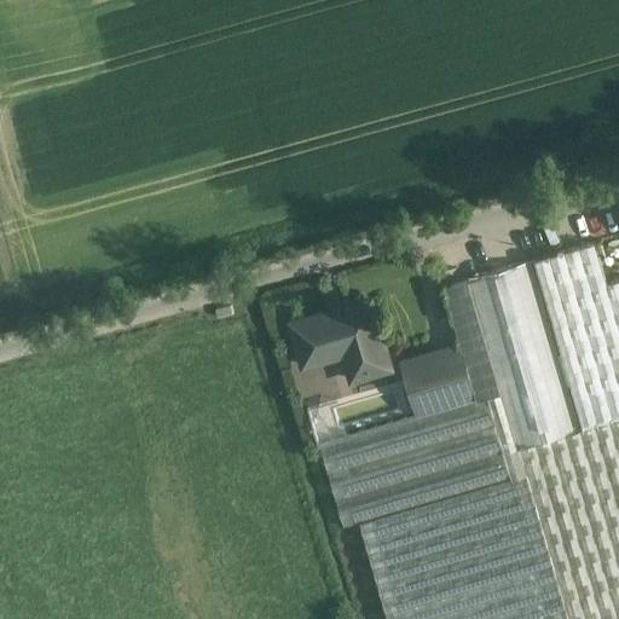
[(534,260),(570,377),(618,363),(618,325),(595,243),(534,260)]
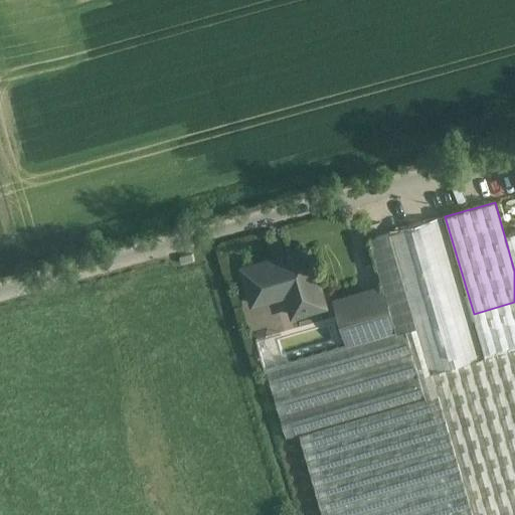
[(514,514),(514,349),(486,357),(483,358),(442,216),(389,231),(390,233),(370,238),(384,287),(397,333),(348,348),(338,316),(258,339),(287,438),(300,436),(322,514),(514,514)]
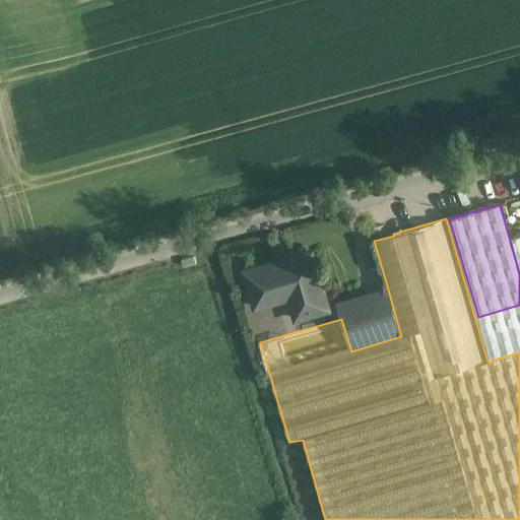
[(312,252),(245,271),(256,307),(289,297),(296,318),(321,311),(328,309),(312,252)]
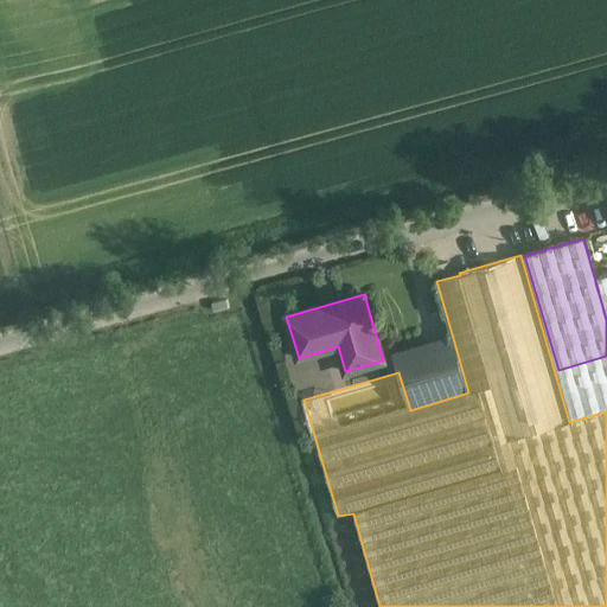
[(453,338),(394,356),(398,372),(410,410),(468,393),(453,338)]
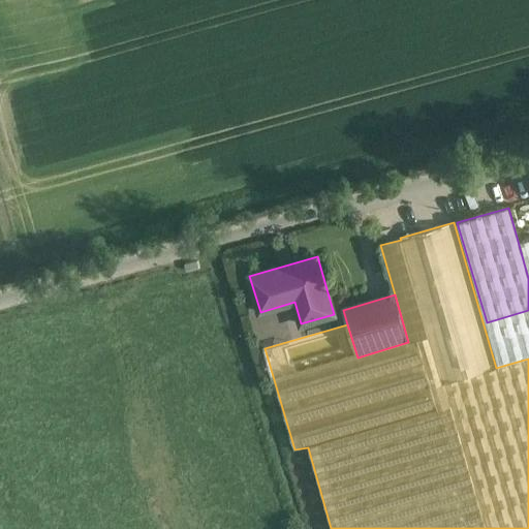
[(528,359),(528,310),(487,322),(499,367),(528,359)]
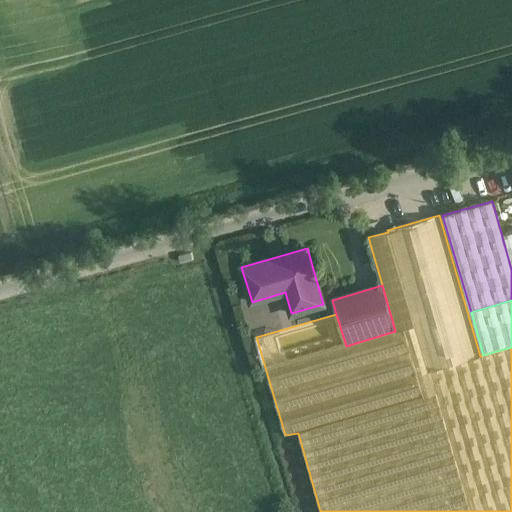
All buildings are outlined.
